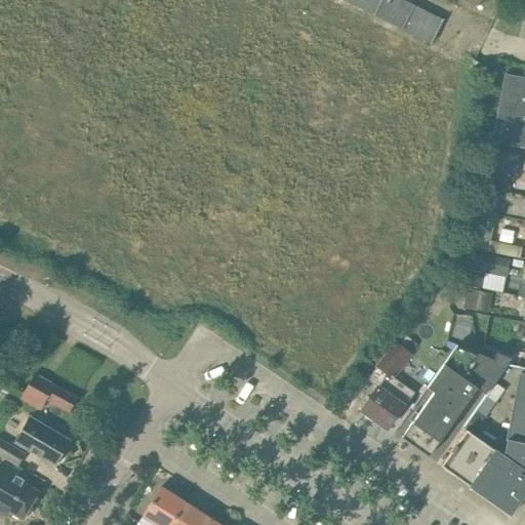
[(445,11),(417,0),(341,0),(434,39),(445,11)]
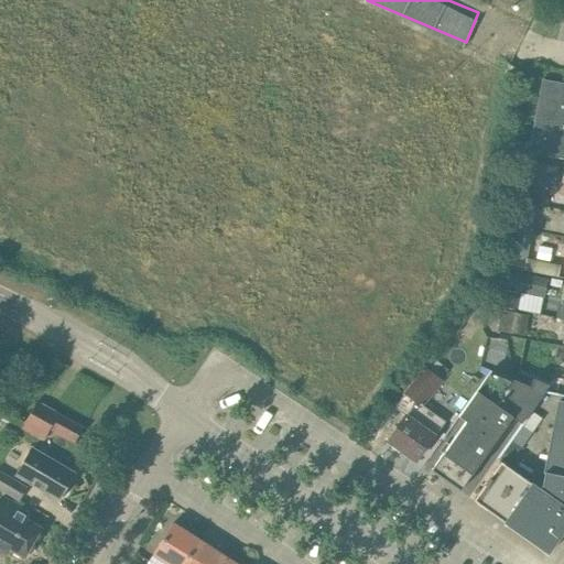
[(543,78),(540,100),(530,152),(563,158),(563,84),(545,82),(545,79),(543,78)]
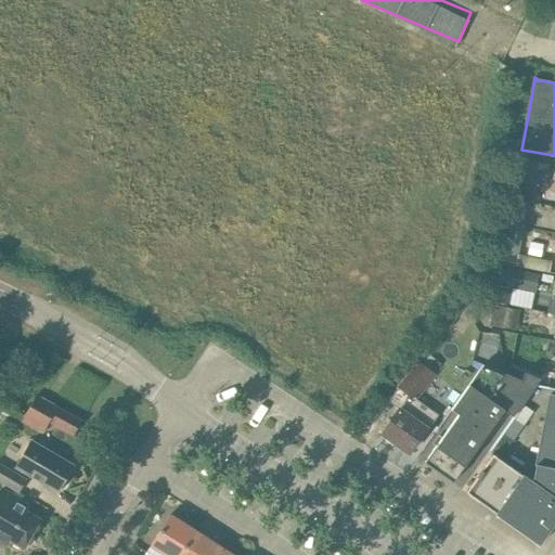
[(523,159),(518,181),(545,186),(550,164),(523,159)]
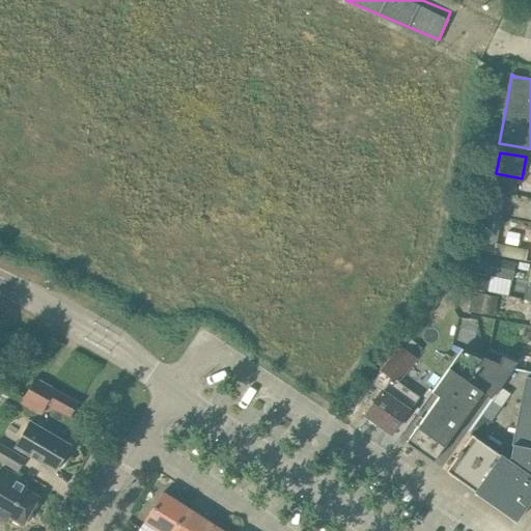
[(495,174),(492,192),(504,194),(507,177),(495,174)]
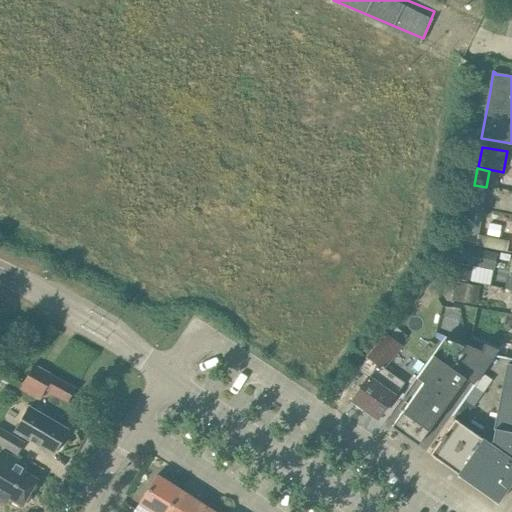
[(469,208),(482,210),(486,187),(474,185),(469,208)]
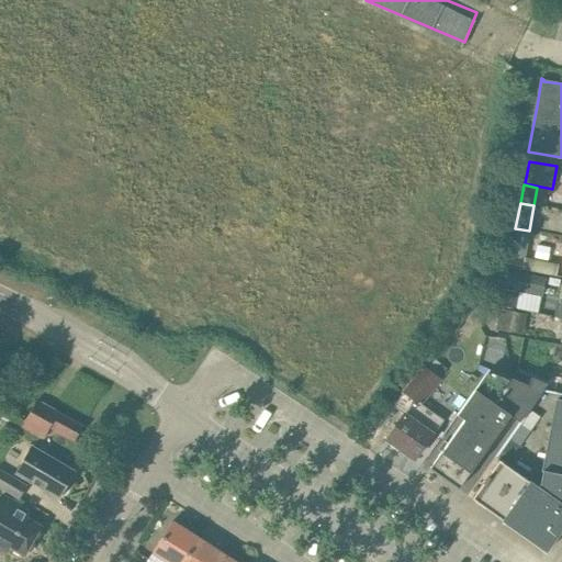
[(529,231),(515,228),(509,263),(523,266),(529,231)]
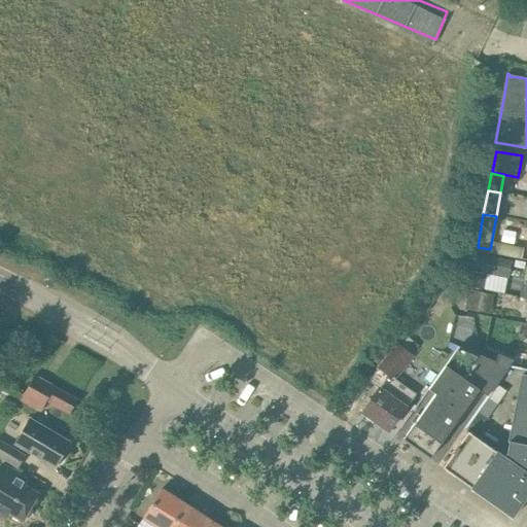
[(485,255),(482,272),(507,278),(511,261),(485,255)]
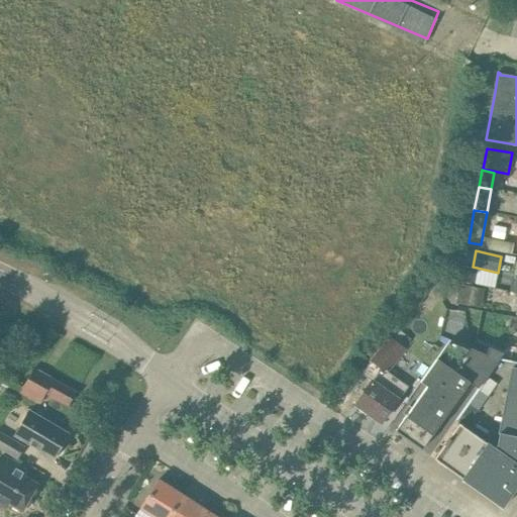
[(463,267),(460,282),(475,285),(477,269),(463,267)]
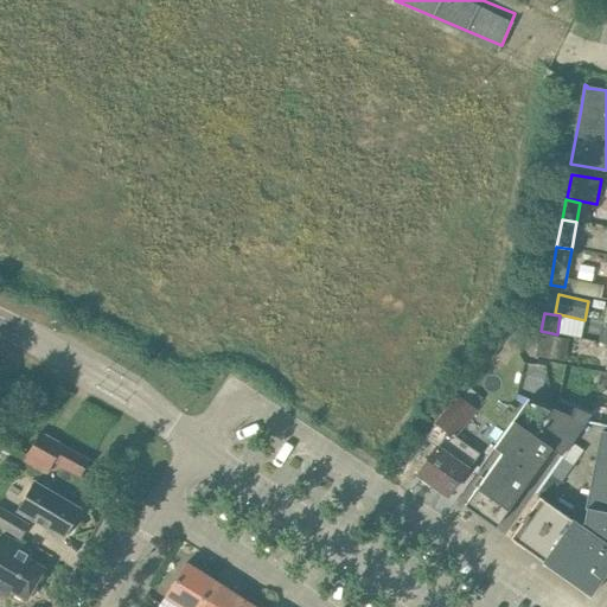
[(568,339),(540,333),(535,357),(564,362),(568,339)]
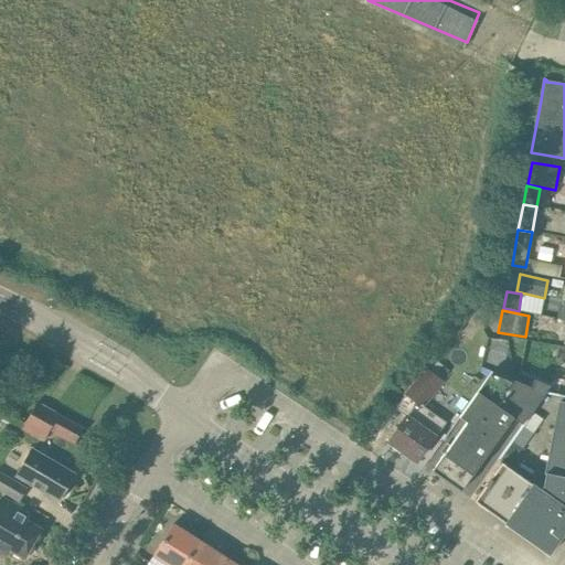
[(564,349),(561,348),(557,362),(564,363),(564,380),(553,377),(550,393),(564,395),(564,349)]
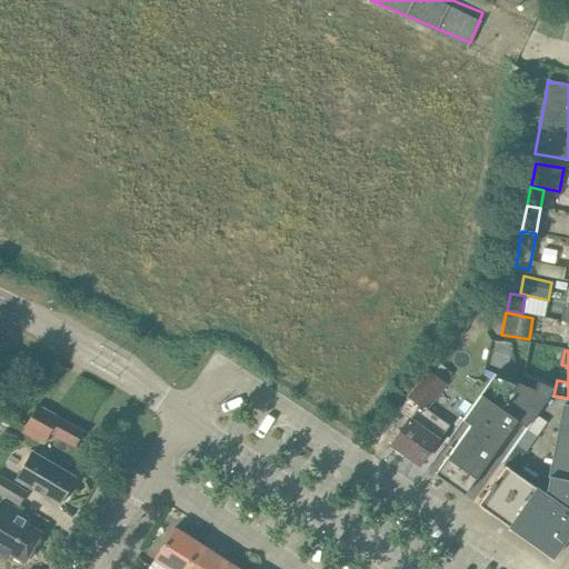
[(439,367),(433,375),(442,381),(448,375),(439,367)]
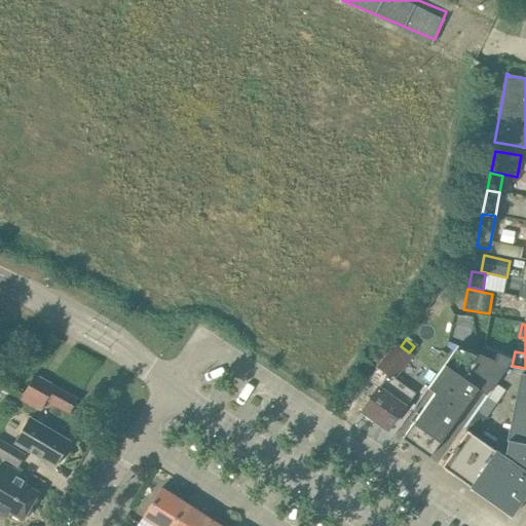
[(401,346),(397,343),(368,381),(377,388),(362,411),(388,429),(414,393),(395,379),(413,355),(409,352),(401,346)]
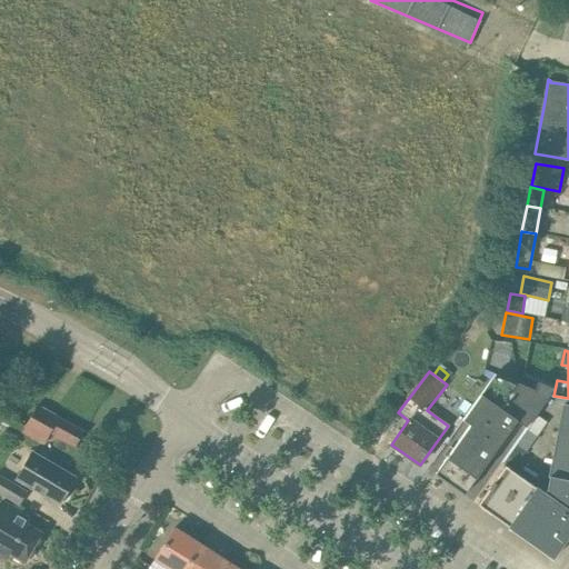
[(490,380),(462,420),(470,425),(435,475),(463,496),(517,421),(526,428),(552,388),(538,381),(535,389),(495,373),(490,380)]
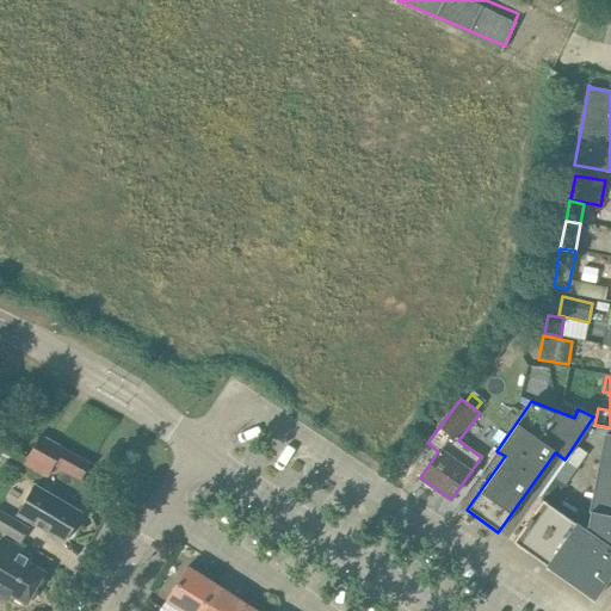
[(593,599),(610,573),(610,436),(605,434),(587,526),(585,530),(542,500),(513,542),(593,599)]
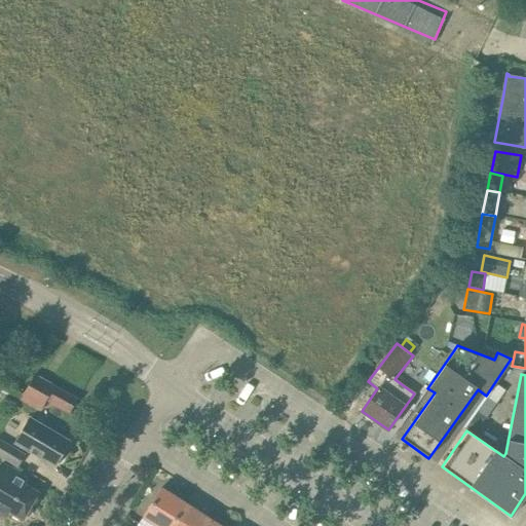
[(34,375),(21,399),(41,410),(46,400),(70,413),(77,399),(34,375)]
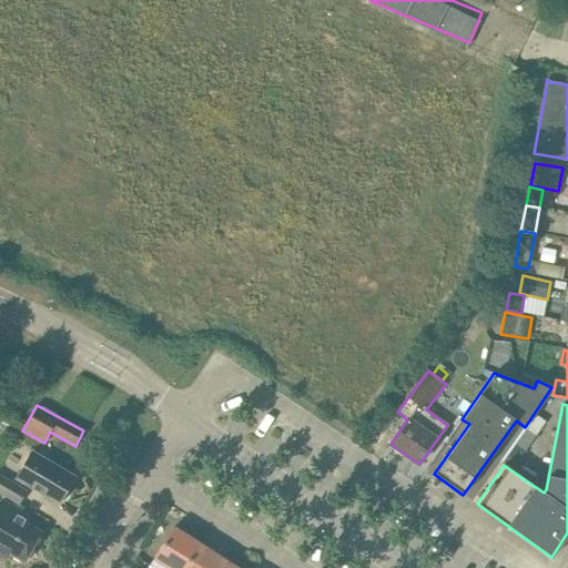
[(16,478),(59,504),(74,476),(32,452),(16,478)]
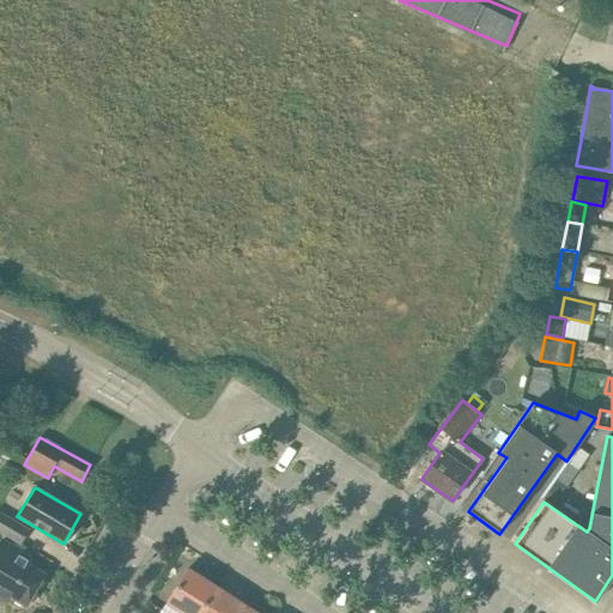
[(0,530),(20,544),(29,530),(0,513),(0,530)]
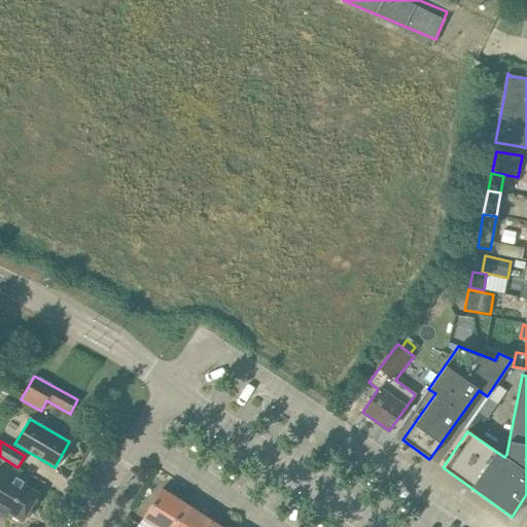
[(38,494),(24,486),(28,480),(1,464),(0,466),(0,506),(23,521),(38,494)]
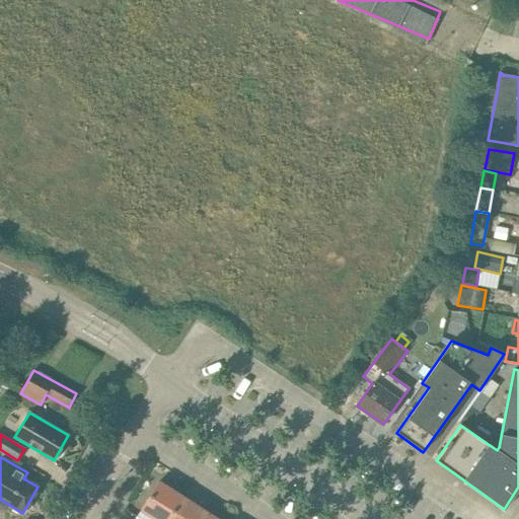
[(141,510),(155,518),(168,518),(182,497),(158,482),(141,510)]
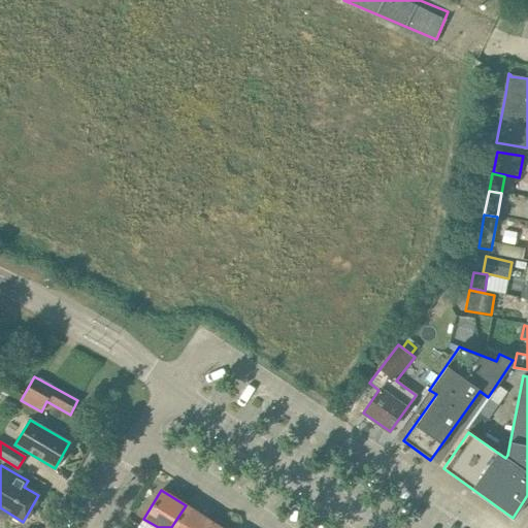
[(204,527),(209,520),(186,505),(171,527),(204,527)]
